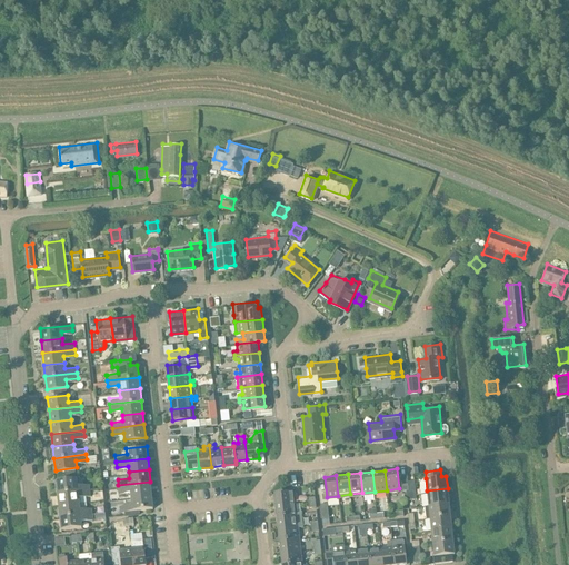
[(77,476),(67,477),(56,478),(58,492),(90,488),(89,482),(78,483),(77,476)]
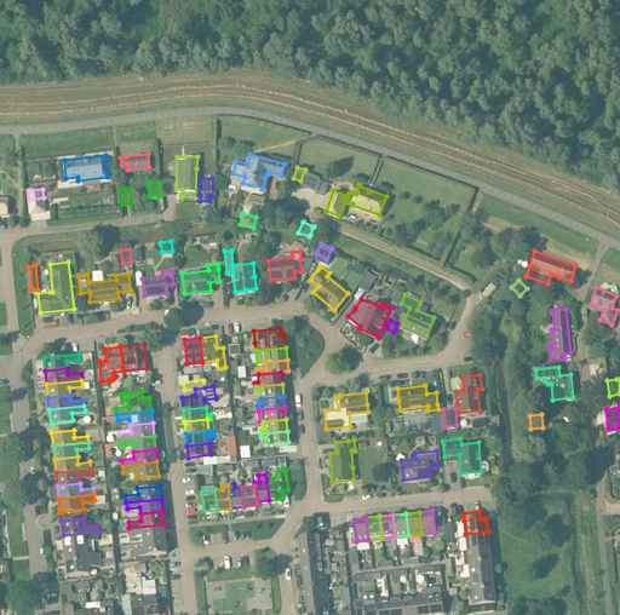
[(442,532),(442,536),(453,535),(452,521),(445,521),(445,523),(446,530),(442,532)]
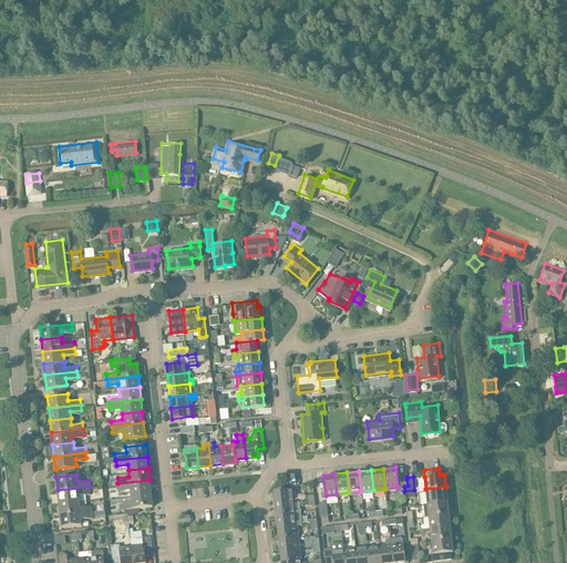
[(151,492),(150,480),(117,483),(119,489),(131,488),(131,494),(151,492)]
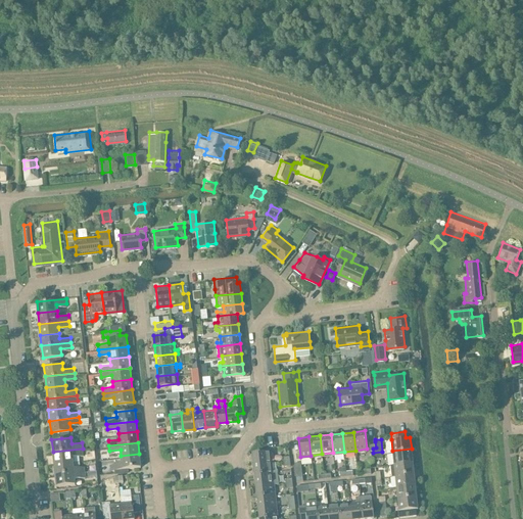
[(54,462),(74,460),(73,455),(83,453),(83,449),(53,452),(54,462)]
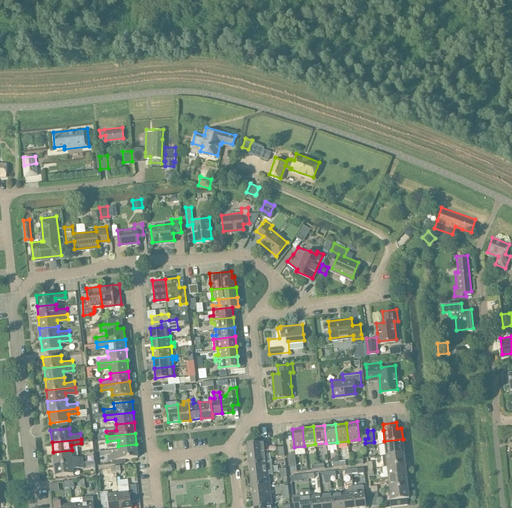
[(247,441),(248,453),(266,451),(264,439),(247,441)]
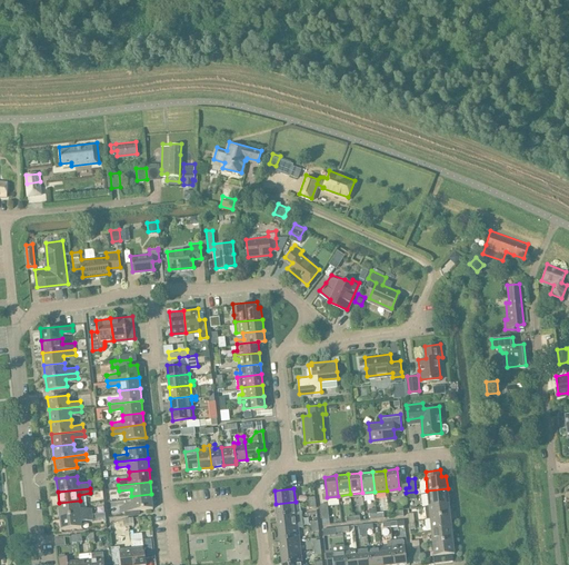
[(449,502),(448,488),(427,491),(429,504),(449,502)]
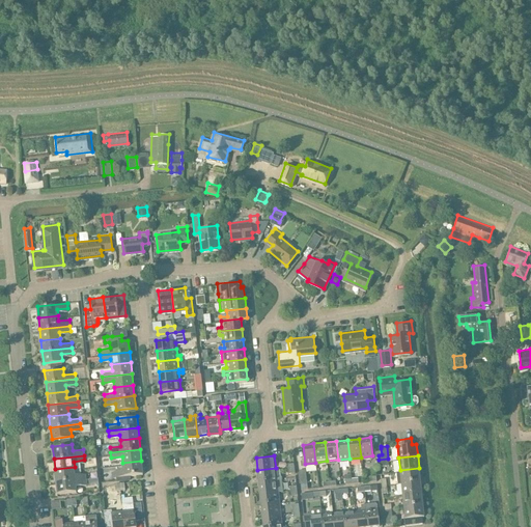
[(143,472),(141,461),(122,463),(123,468),(112,470),(113,475),(143,472)]
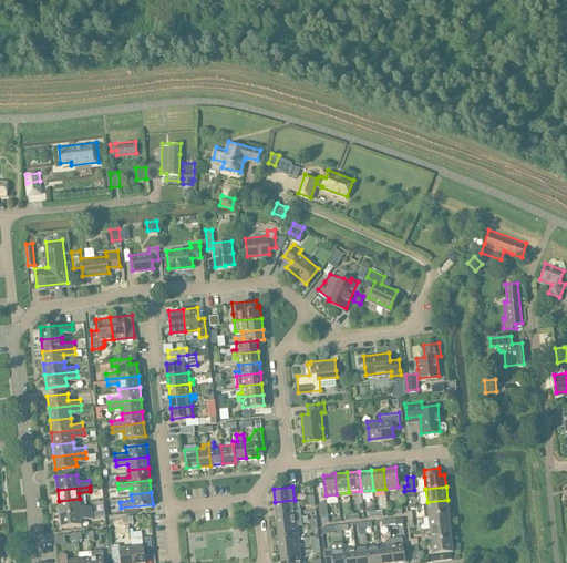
[(60,513),(92,510),(91,504),(80,505),(80,499),(59,501),(60,513)]
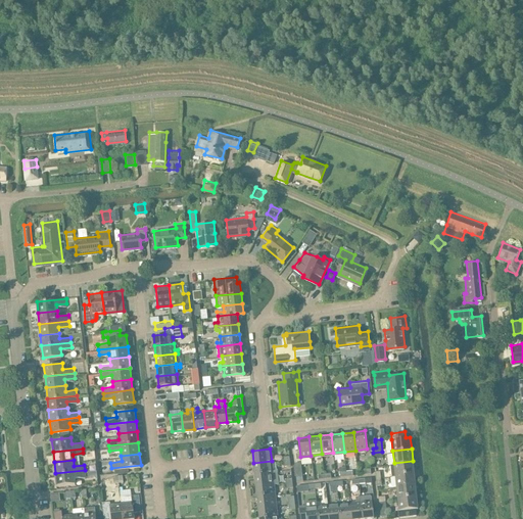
[(301,460),(294,461),(296,479),(303,478),(301,460)]
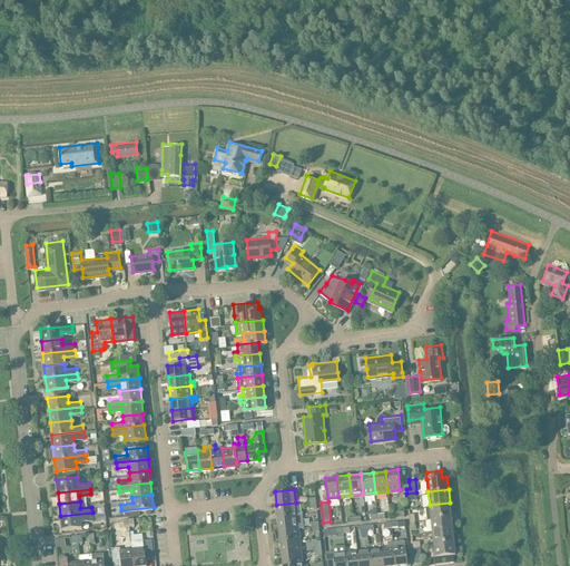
[(276,505),(277,516),(297,514),(303,514),(302,509),(296,509),(296,503),(276,505)]
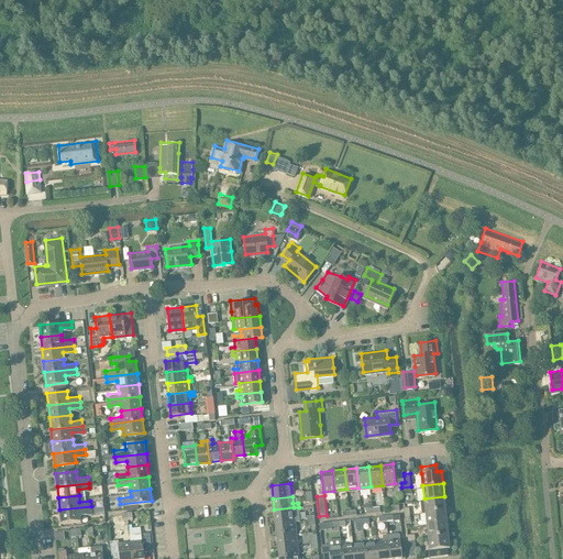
[(421,511),(426,511),(445,508),(444,496),(424,499),(420,499),(421,511)]
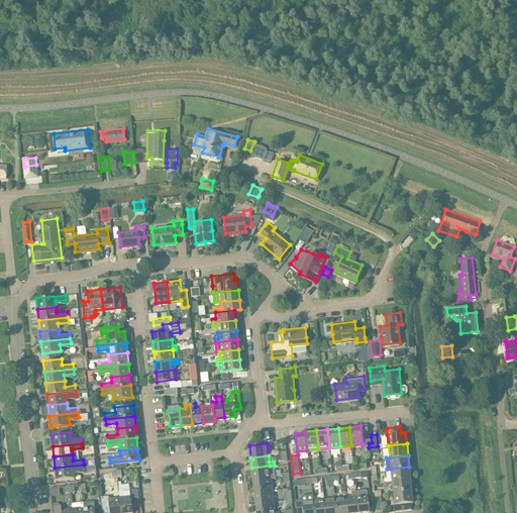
[(84,465),(55,468),(56,479),(74,477),(74,471),(84,470),(84,465)]
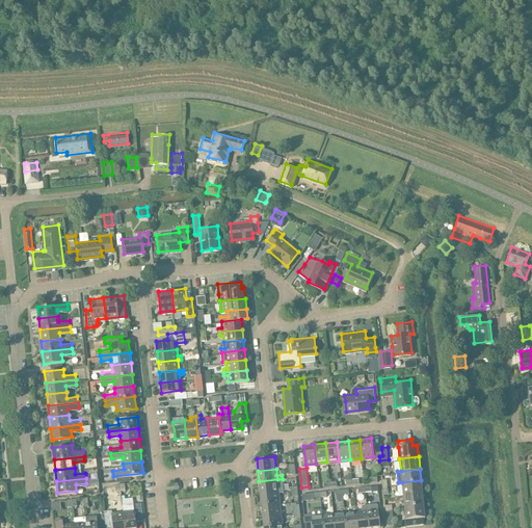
[(259,481),(260,493),(278,491),(278,490),(283,490),(282,480),(277,480),(277,479),(259,481)]
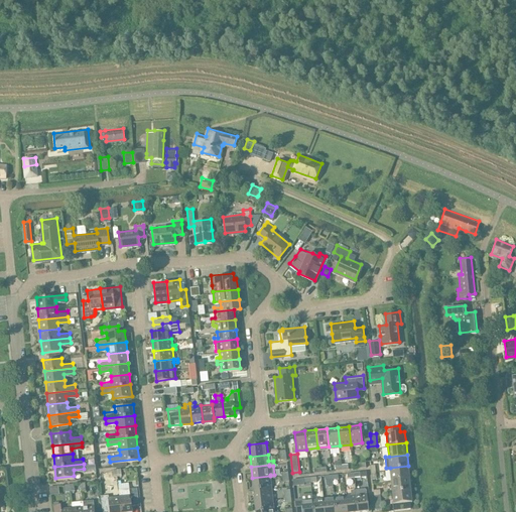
[(409,478),(408,466),(390,468),(391,480),(409,478)]
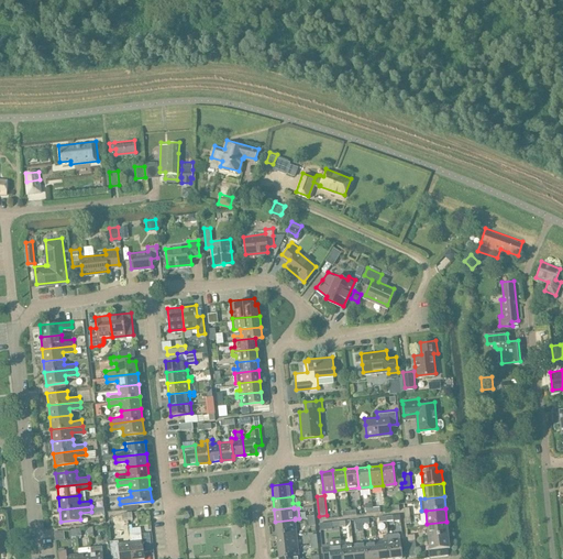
[(275,522),(277,534),(296,532),(295,519),(275,522)]
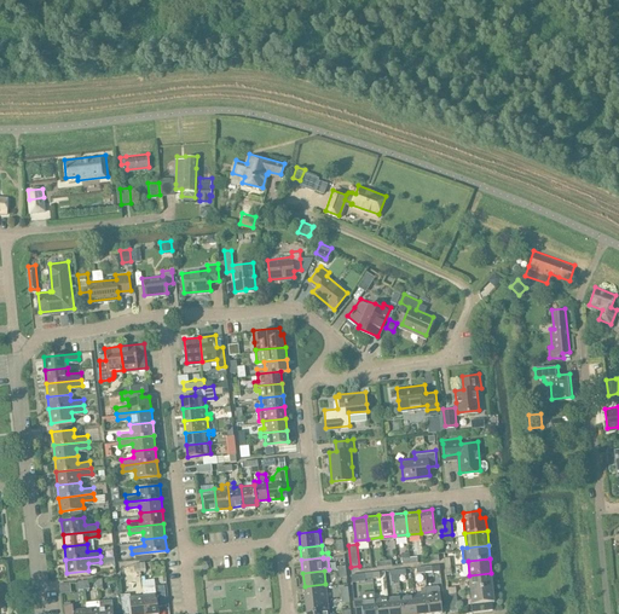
[(493,586),(491,573),(469,575),(470,589),(493,586)]
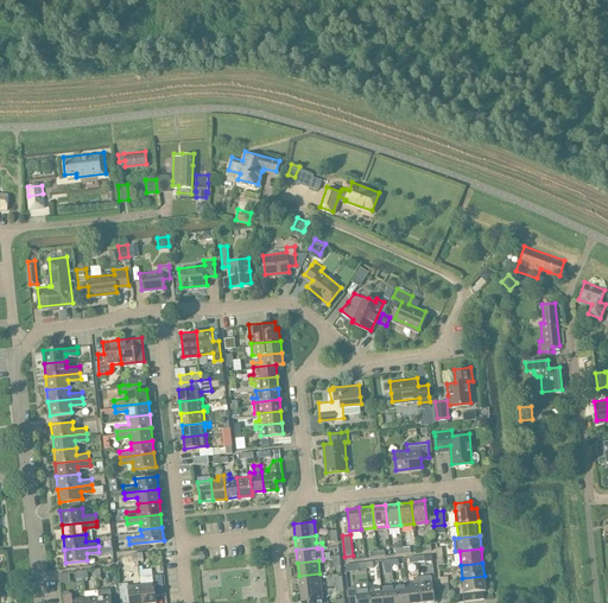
[(299,576),(301,588),(321,585),(320,573),(299,576)]
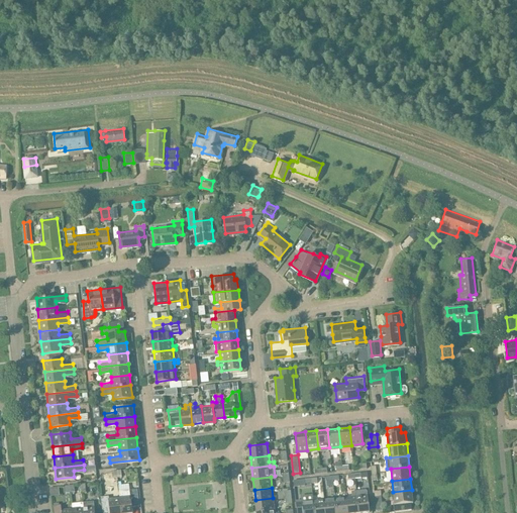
[(366,488),(356,489),(358,511),(370,510),(369,500),(368,489),(366,488)]
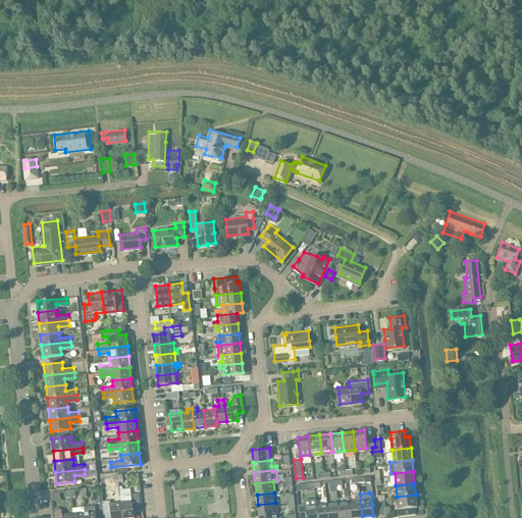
[(351,517),(362,516),(360,494),(355,494),(355,499),(349,500),(351,517)]
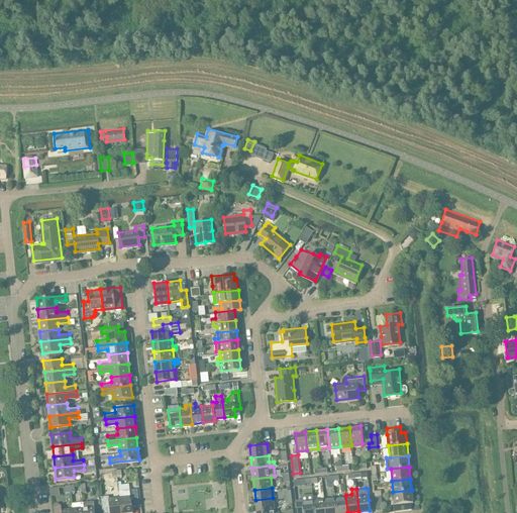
[(413,501),(412,490),(393,492),(394,503),(394,509),(412,507),(411,502),(413,501)]
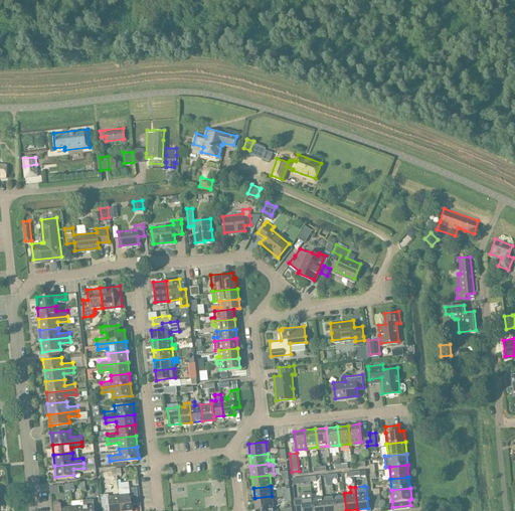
[(381,506),(379,491),(372,492),(374,506),(381,506)]
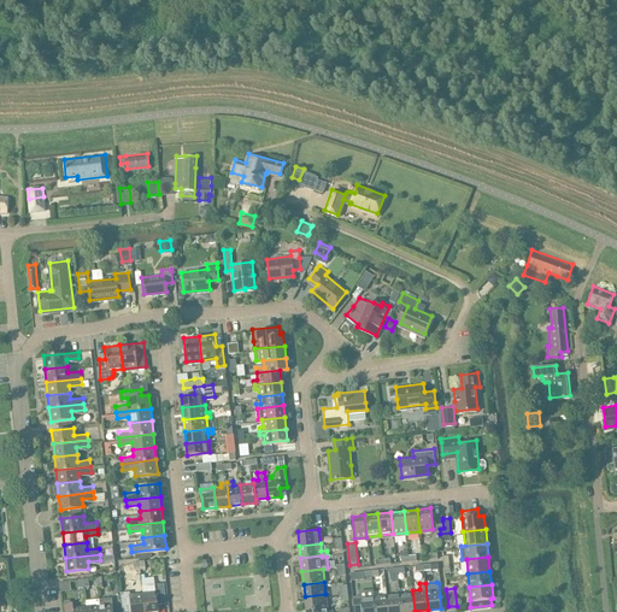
[(157,589),(144,590),(146,611),(158,610),(157,589)]
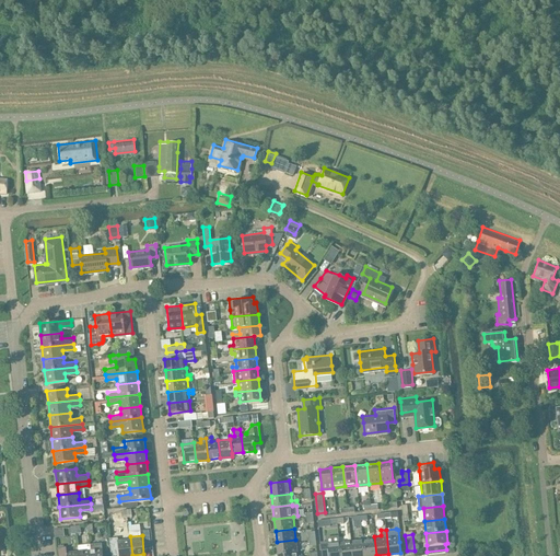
[(119,555),(128,555),(132,555),(130,536),(117,537),(119,555)]
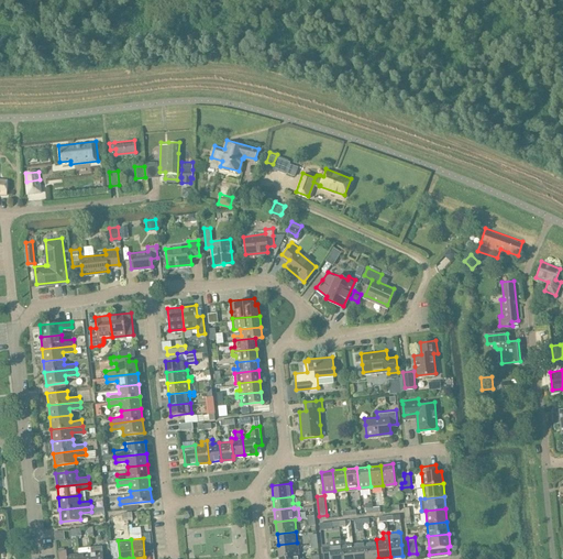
[(366,558),(373,558),(378,558),(376,539),(364,540),(366,558)]
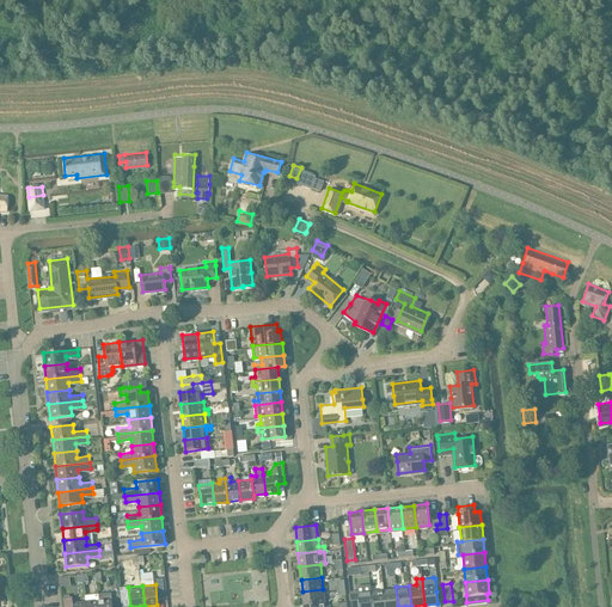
[(385,606),(398,606),(396,587),(384,588),(385,606)]
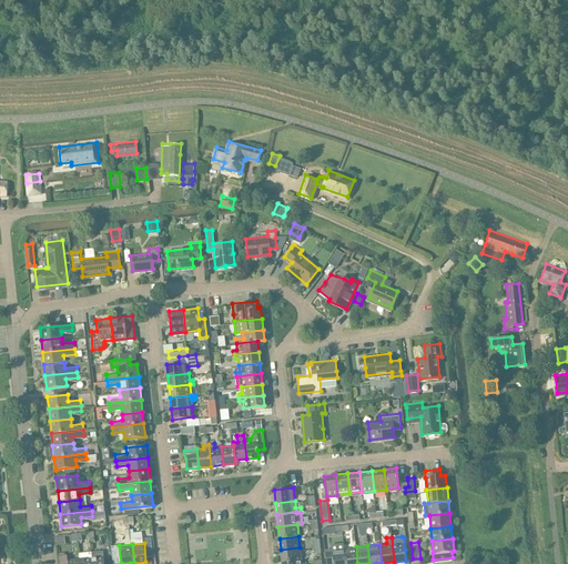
[(345,563),(357,563),(356,546),(344,547),(345,563)]
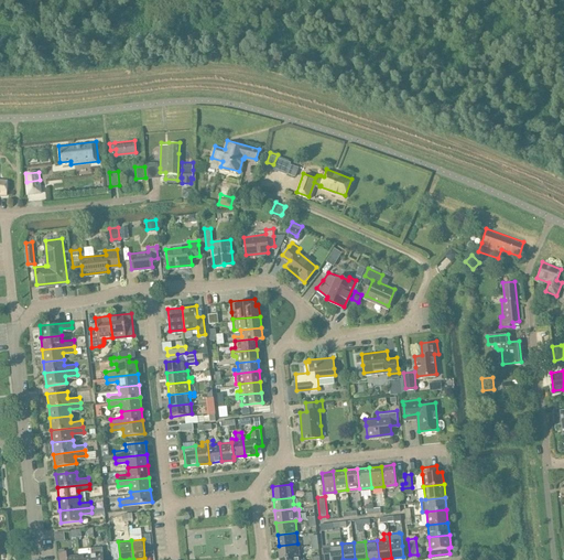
[(279,546),(280,558),(300,556),(297,544),(279,546)]
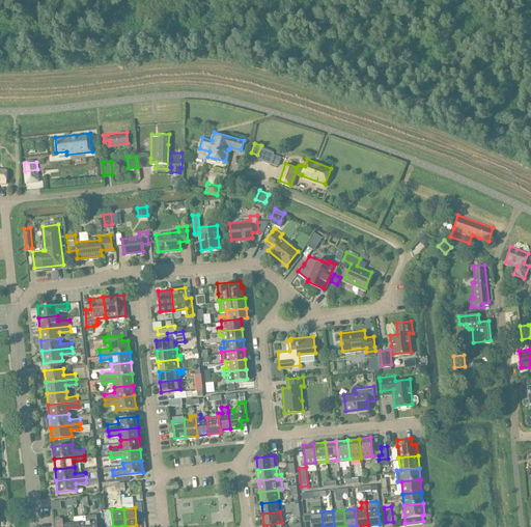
[(323,526),(322,511),(311,512),(304,512),(305,526),(323,526)]
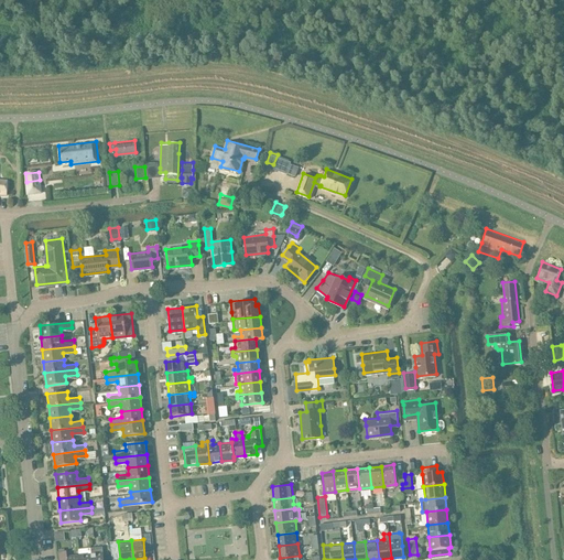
[(102,550),(102,545),(90,547),(91,559),(104,559),(102,550)]
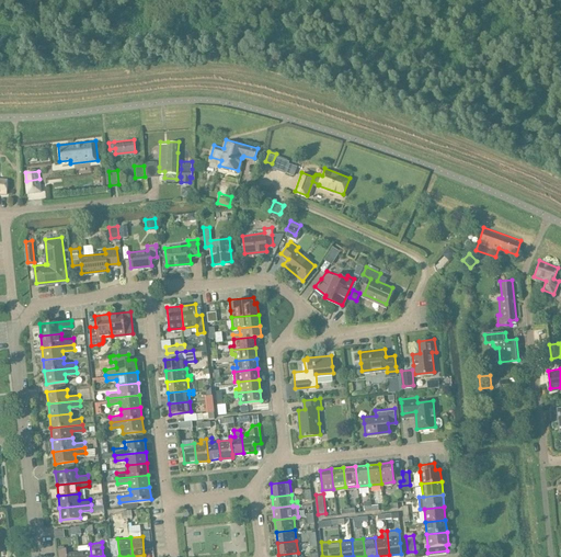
[(79,556),(91,556),(90,544),(78,545),(78,549),(79,549),(79,556)]
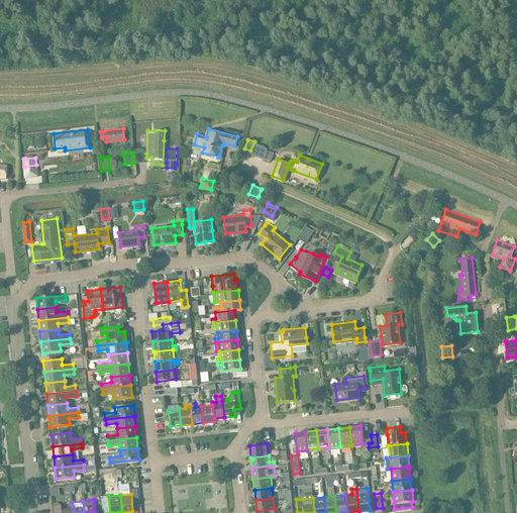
[(73,512),(73,506),(72,506),(62,507),(61,503),(54,504),(55,512),(73,512)]
